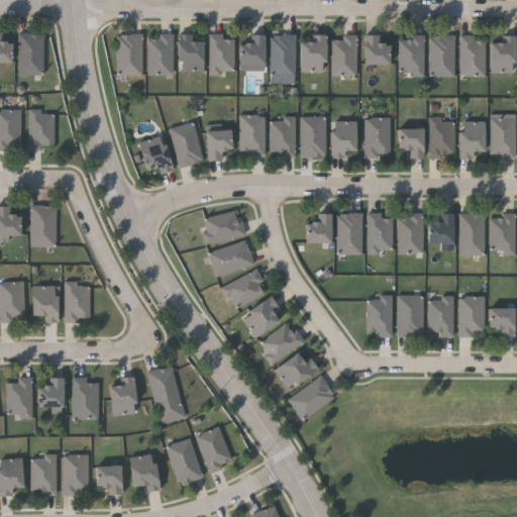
[(42,33),(42,75),(17,75),(17,33),(42,33)]
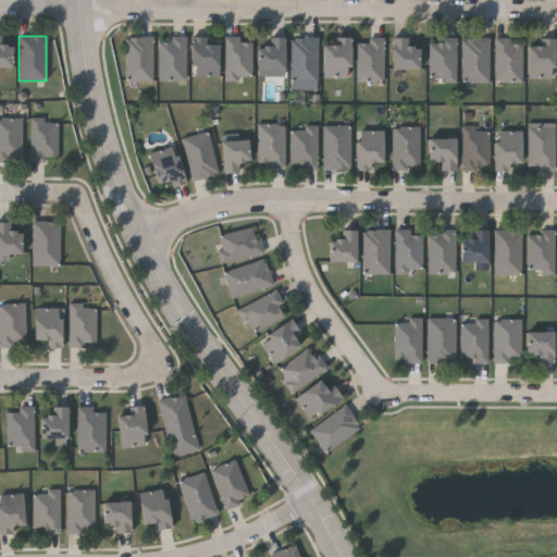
[(159,81),(159,40),(170,40),(170,36),(185,36),(185,81),(159,81)]
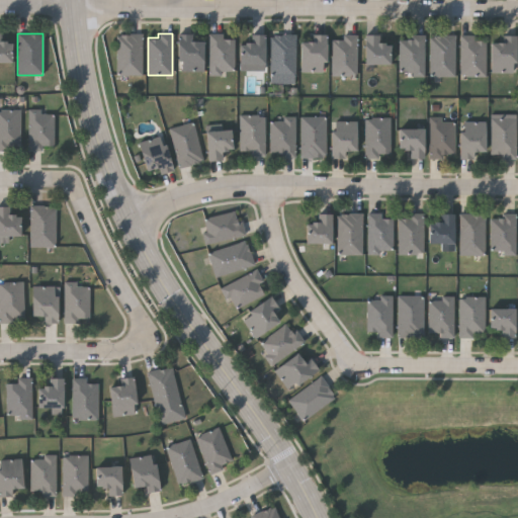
[(142,75),(116,75),(116,34),(142,34),(142,75)]
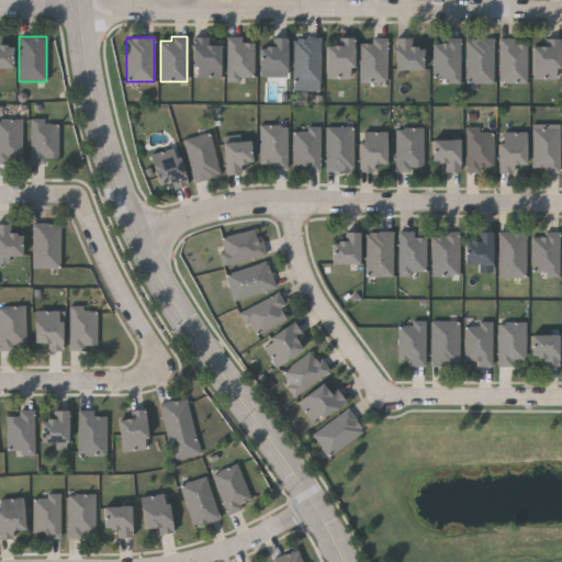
[(192,37),(220,37),(220,77),(192,77),(192,37)]
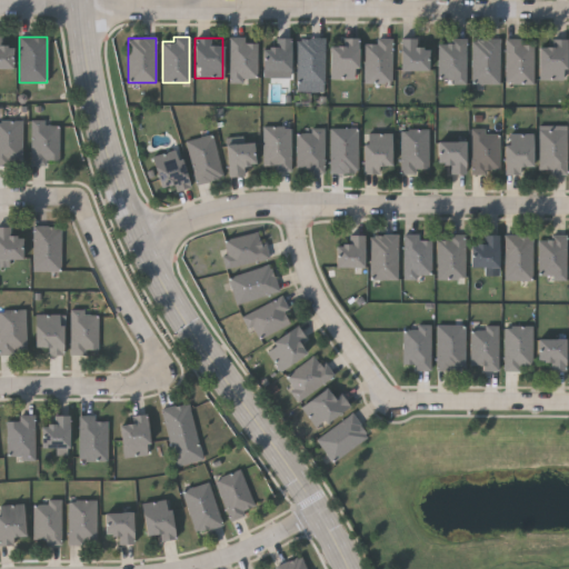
[(263,70),(263,48),(275,48),(275,38),(290,38),(290,70),(263,70)]
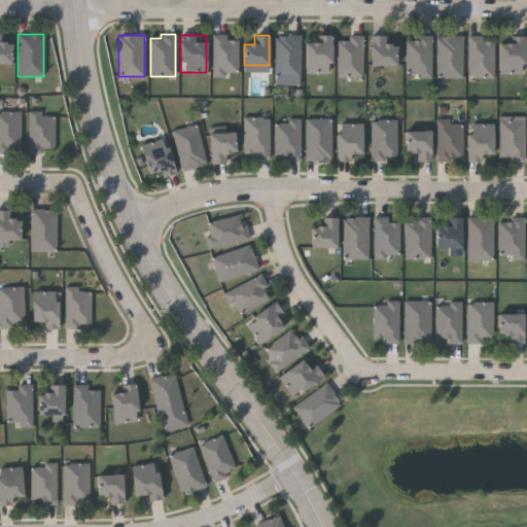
[(238,74),(212,74),(212,36),(238,36),(238,74)]
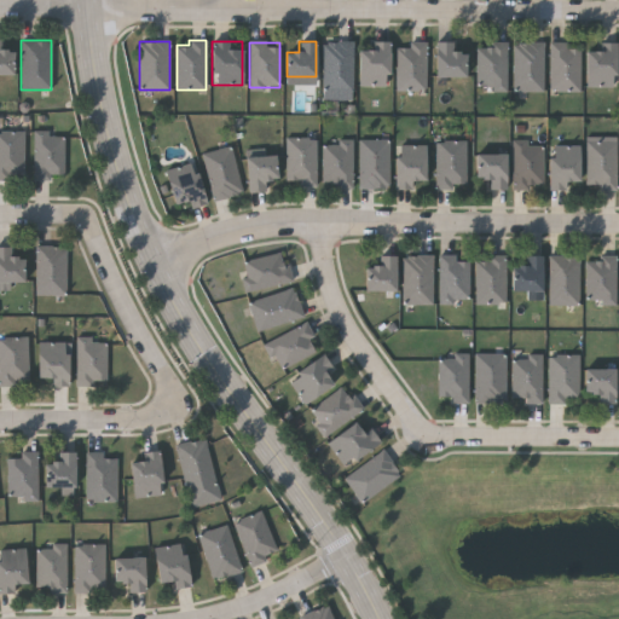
[(322,42),(352,42),(352,90),(322,90),(322,42)]
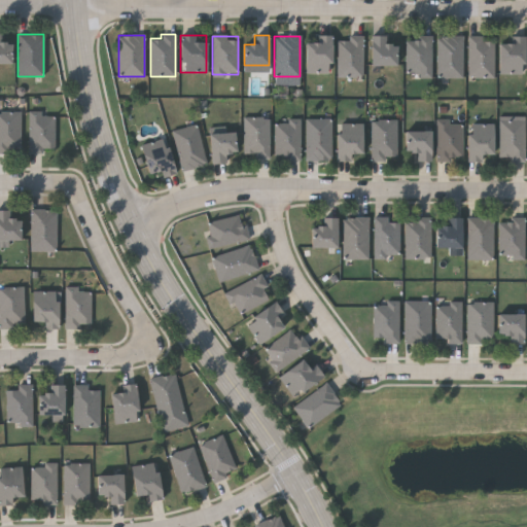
[(330,36),(330,73),(306,73),(306,36),(330,36)]
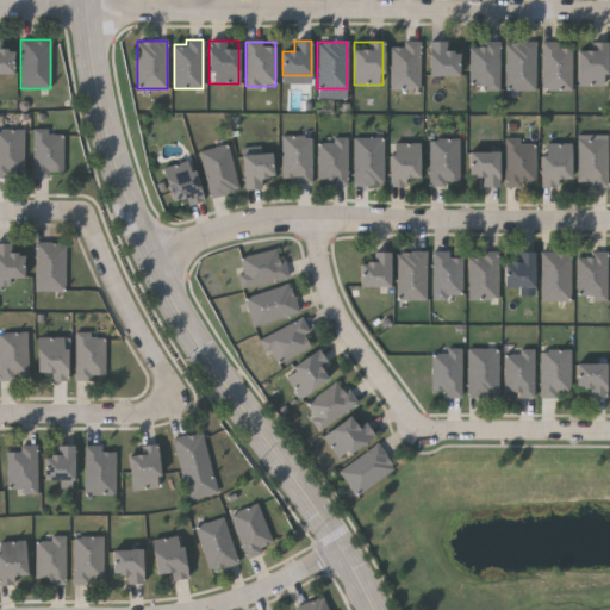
[(390,88),(390,47),(403,47),(403,42),(419,42),(419,88),(390,88)]
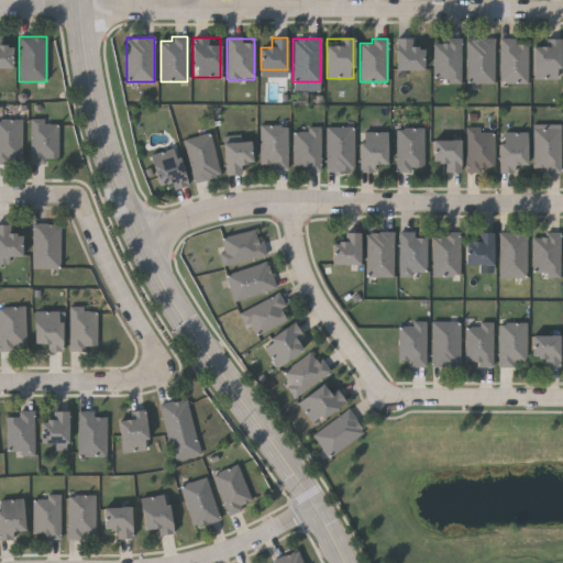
[(423,70),(395,70),(395,39),(411,39),(411,46),(423,46),(423,70)]
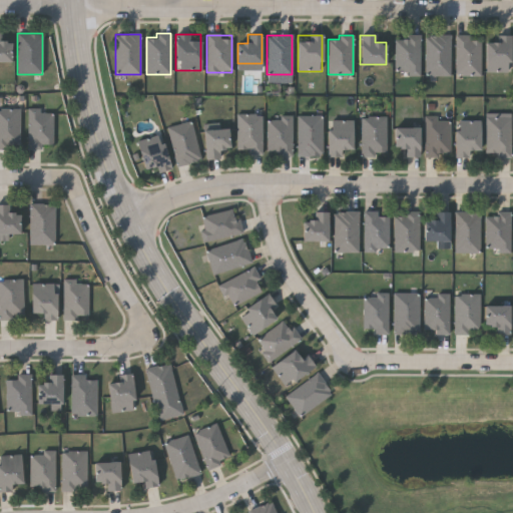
[(419,72),(395,72),(395,35),(419,35),(419,72)]
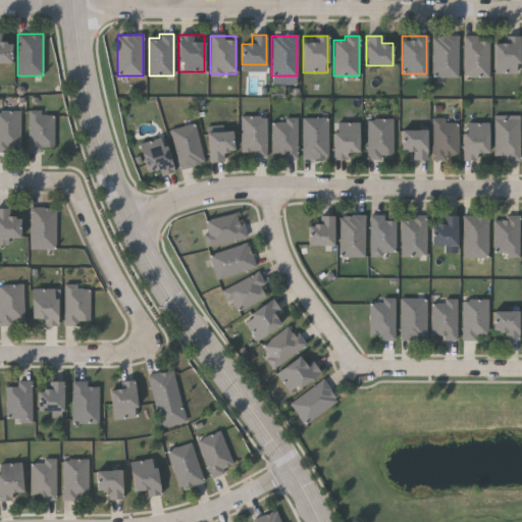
[(433,36),(458,36),(458,76),(433,76),(433,36)]
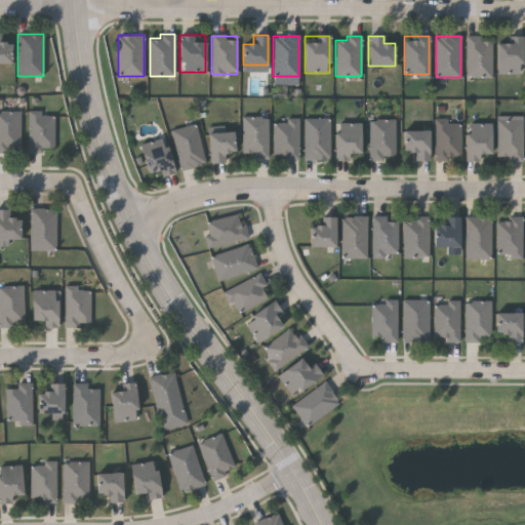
[(522,74),(496,74),(496,36),(522,36),(522,74)]
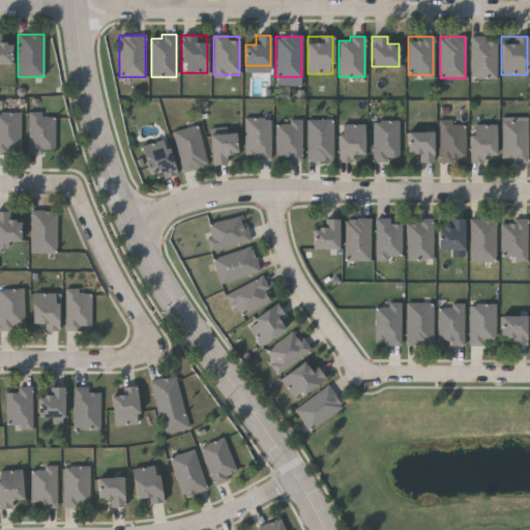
[(496,78),(470,78),(470,38),(496,38),(496,78)]
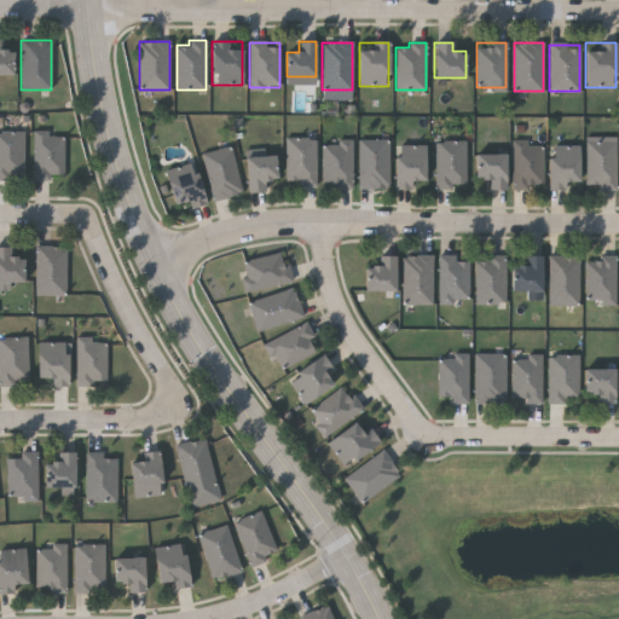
[(0,50),(13,50),(13,74),(0,74),(0,50)]
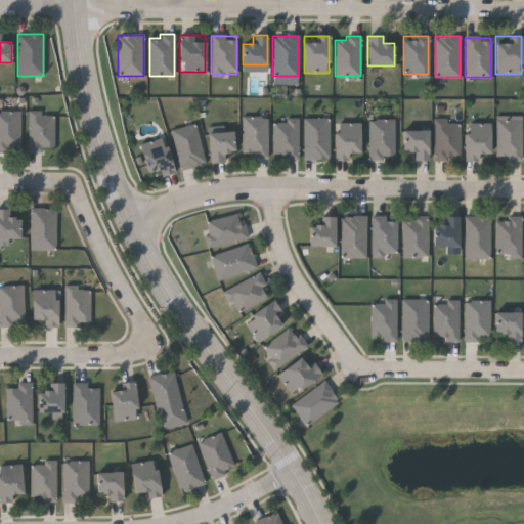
[(0,112),(19,112),(19,151),(0,151),(0,112)]
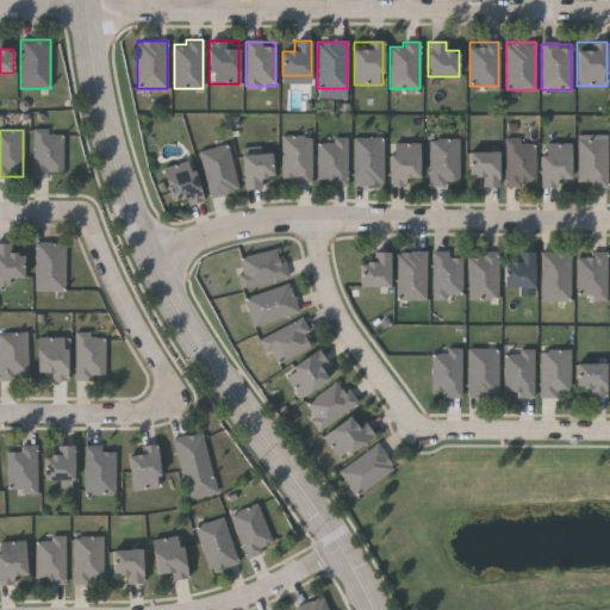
[(33,130),(62,130),(62,176),(33,176),(33,130)]
